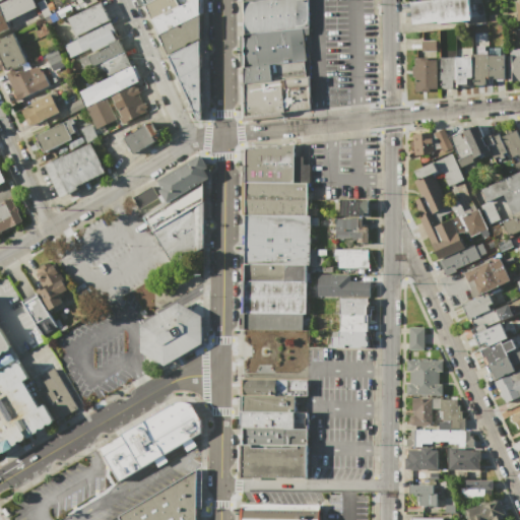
[(0,3),(6,0),(33,0),(36,5),(5,20),(8,27),(0,30),(0,3)]
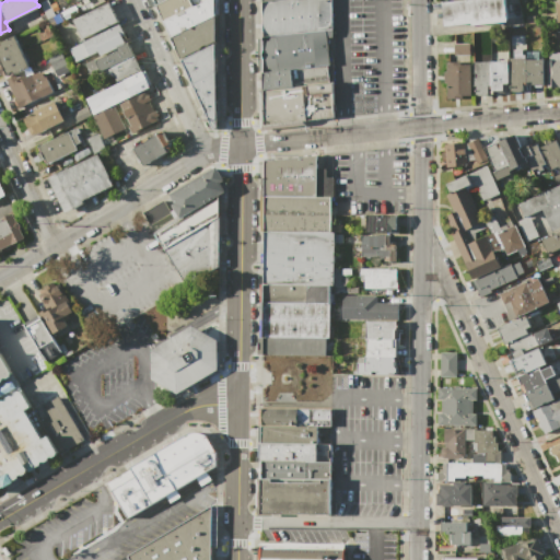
[(156,4),(165,0),(189,0),(191,6),(163,19),(156,4)]
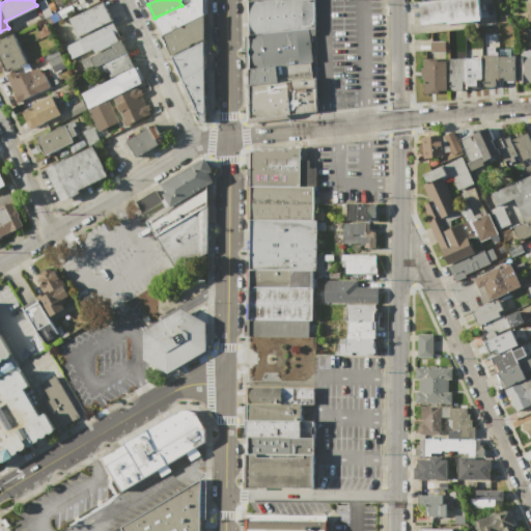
[(155,21),(196,0),(202,0),(202,14),(162,34),(155,21)]
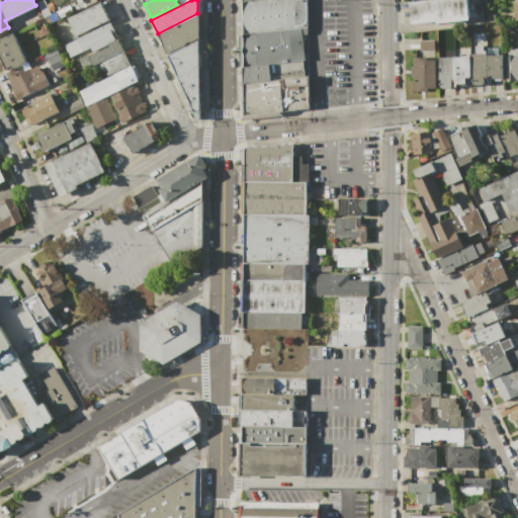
[(242,1),(243,1),(252,0),(307,0),(307,26),(243,33),(242,1)]
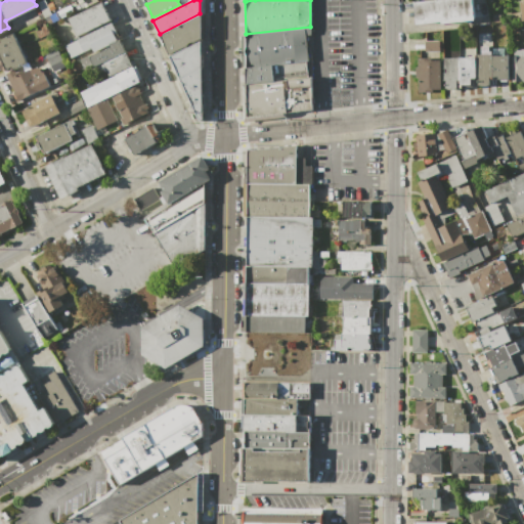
[(415,2),(433,0),(471,0),(473,19),(417,26),(415,2)]
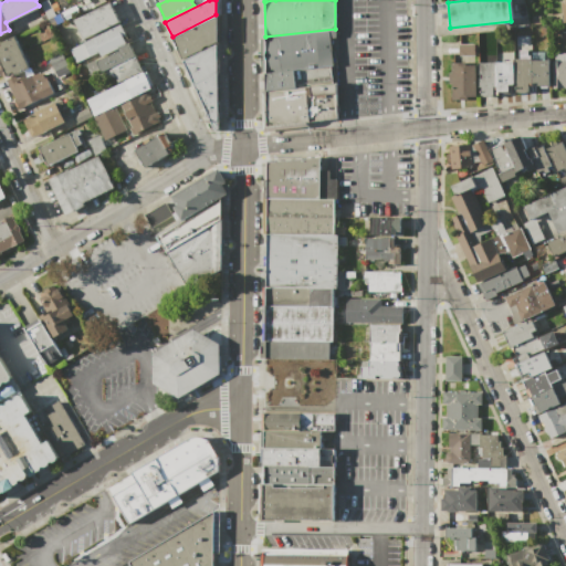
[(74,20),(109,2),(118,22),(83,39),(74,20)]
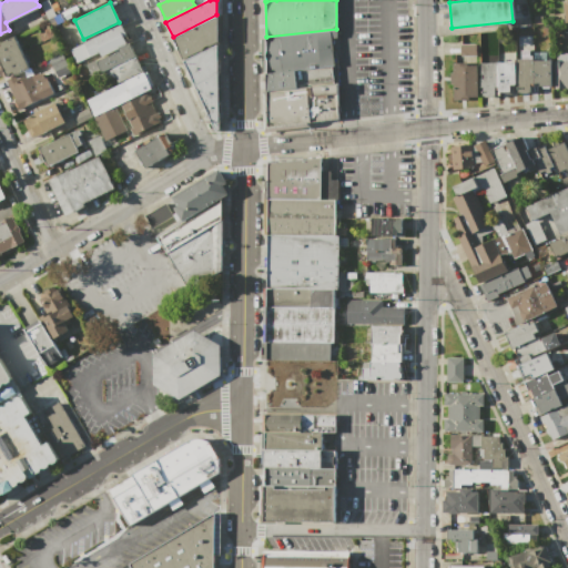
[(173,38),(216,18),(217,41),(183,58),(173,38)]
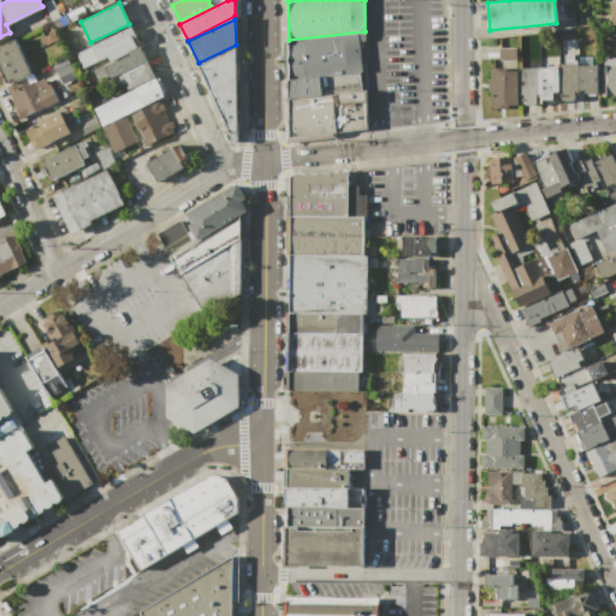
[(90,46),(131,27),(137,39),(134,40),(137,47),(128,52),(128,53),(110,61),(107,57),(99,60),(90,46)]
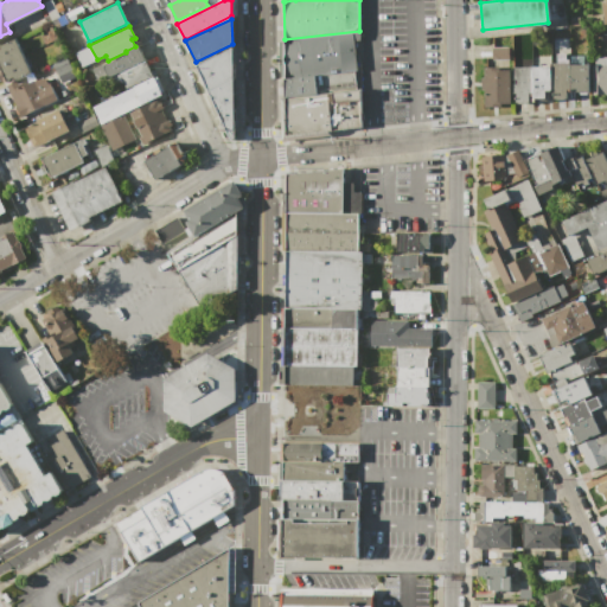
[(285,39),(359,31),(359,39),(353,40),(357,71),(314,75),(285,78),(285,39)]
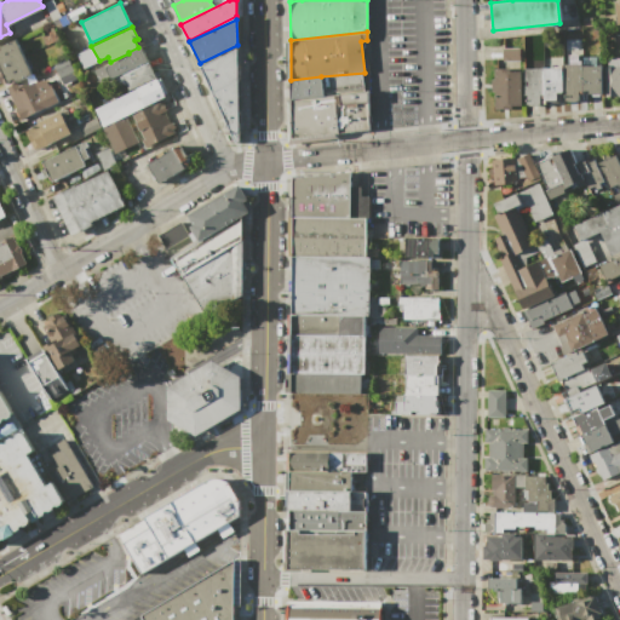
[(0,76),(0,45),(15,38),(30,70),(32,70),(33,73),(15,81),(13,79),(4,84),(0,76)]
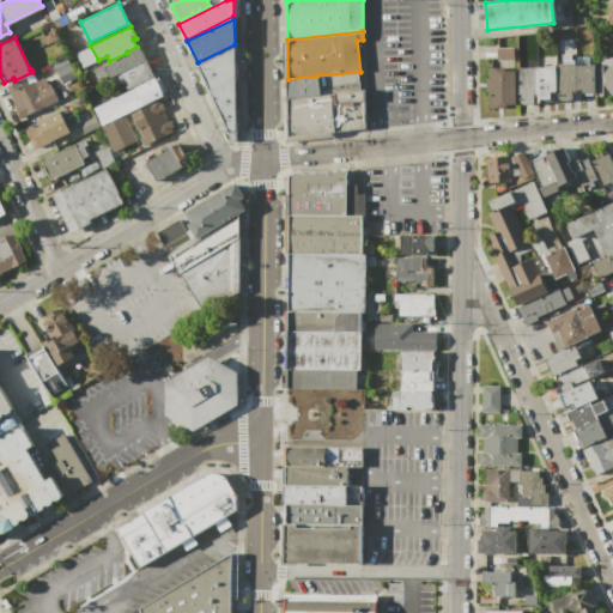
[(139,46),(145,60),(120,73),(98,83),(92,70),(102,65),(103,67),(128,55),(127,53),(127,52),(137,47),(139,46)]
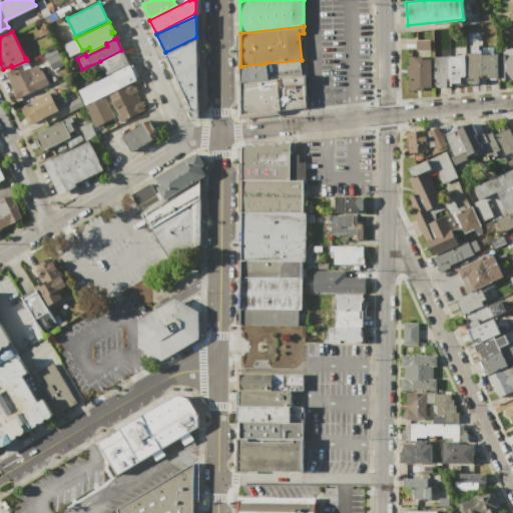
[(416,39),(430,39),(430,50),(416,50),(416,39)]
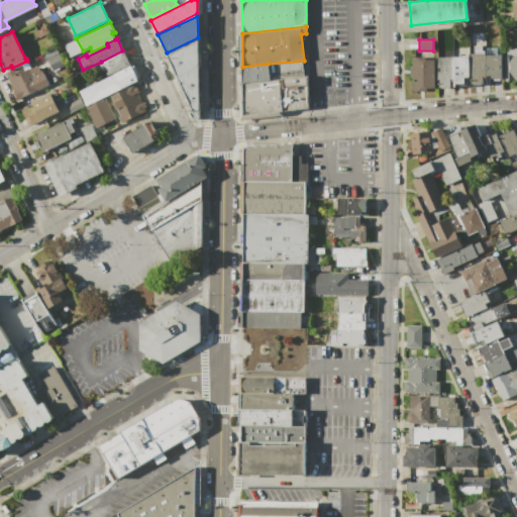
[(167,56),(197,41),(200,117),(197,119),(167,56)]
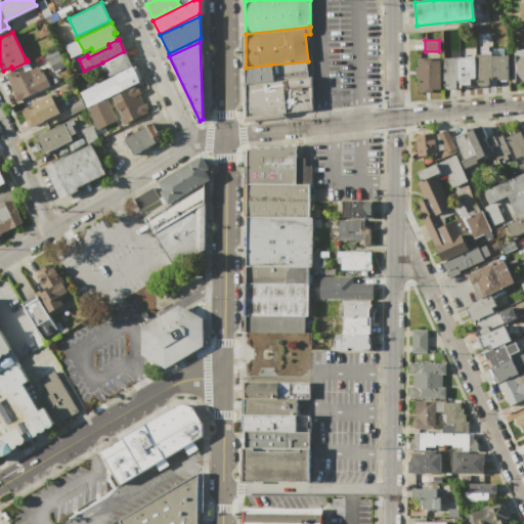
[(50,67),(45,55),(57,49),(62,60),(50,67)]
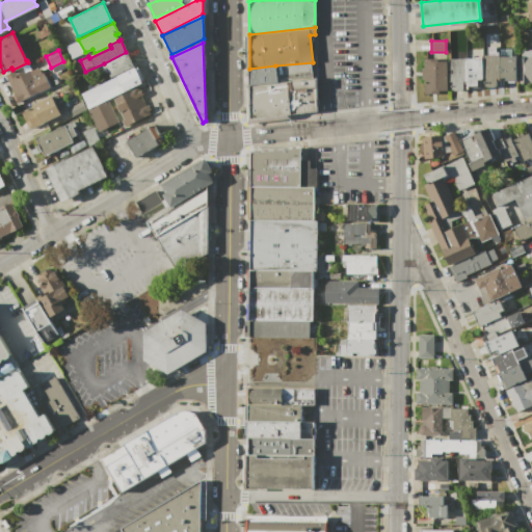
[(517,57),(521,57),(521,50),(531,50),(531,83),(517,83),(517,57)]
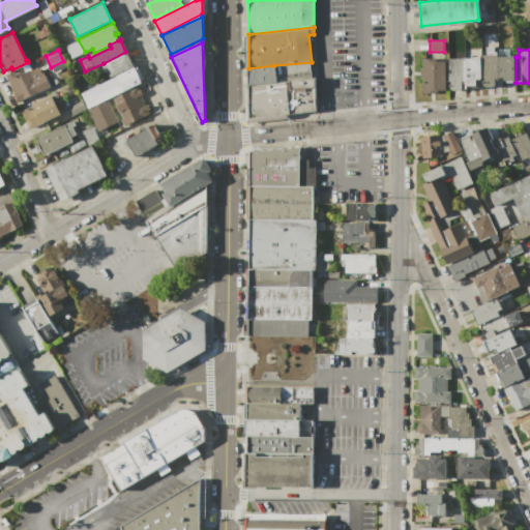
[(104,63),(125,52),(126,52),(134,66),(117,75),(111,78),(104,63)]
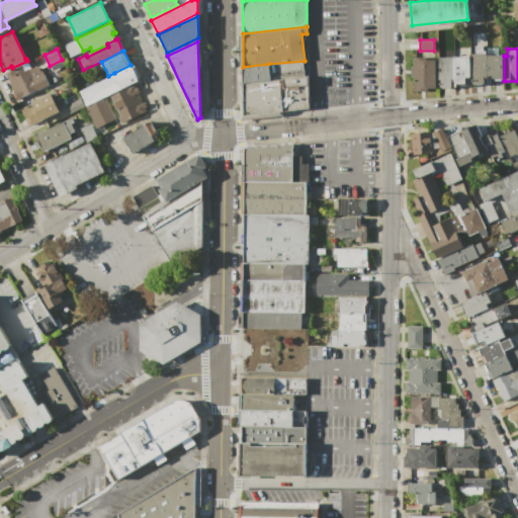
[(470,54),(486,54),(486,56),(486,76),(484,76),(484,85),(470,85),(470,77),(470,57),(470,54)]
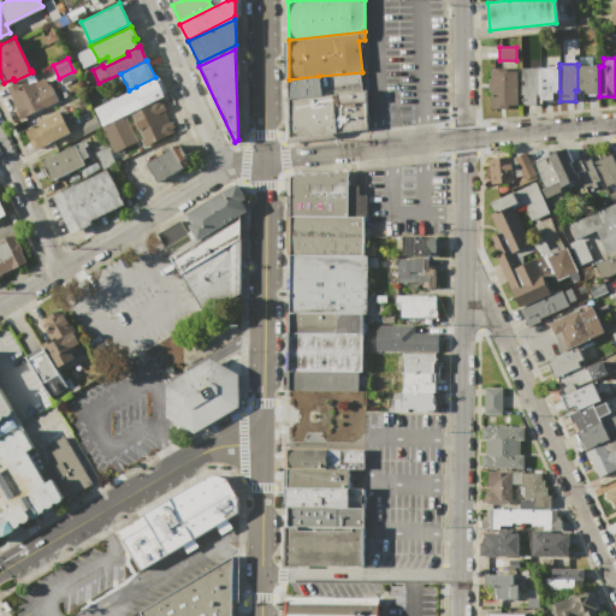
[(578,66),(597,65),(597,93),(581,93),(581,90),(578,90),(578,66)]
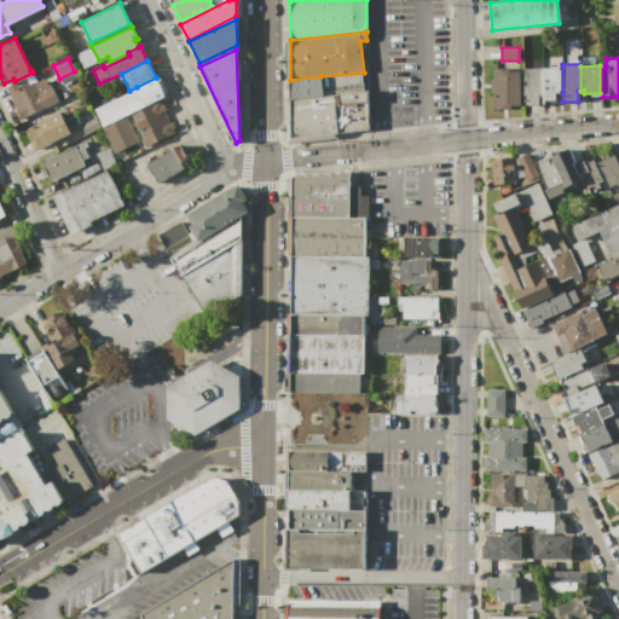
[(492,68),(509,68),(509,71),(519,71),(519,106),(510,106),(510,109),(493,109),(493,94),(490,94),(490,79),(492,79),(492,68)]
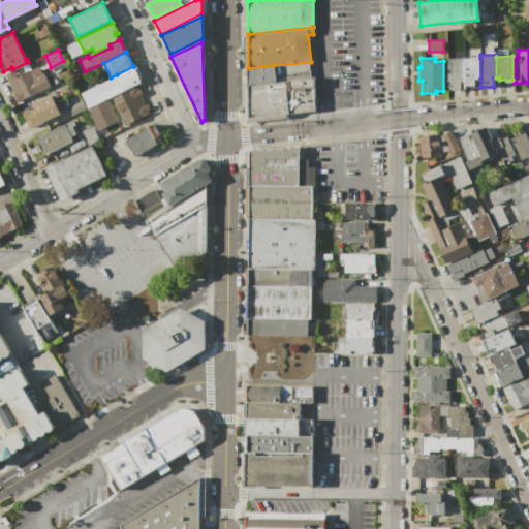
[(446,59),(463,58),(463,81),(461,81),(461,90),(448,90),(448,81),(447,81),(447,73),(448,73),(448,68),(446,68),(446,59)]
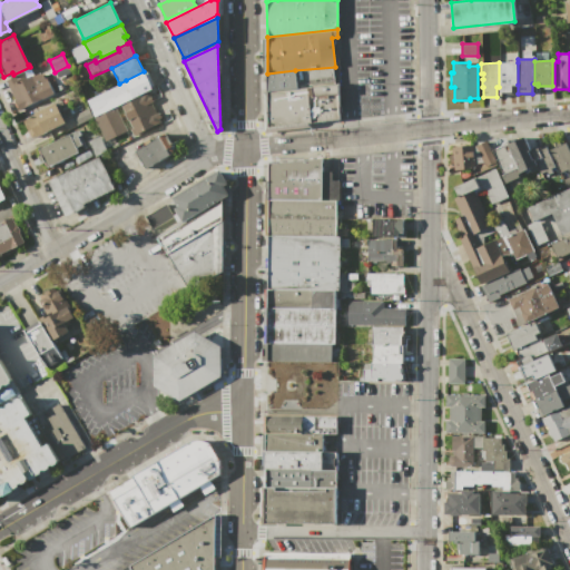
[(518,62),(518,85),(511,85),(511,91),(499,91),(499,87),(499,62),(518,62)]
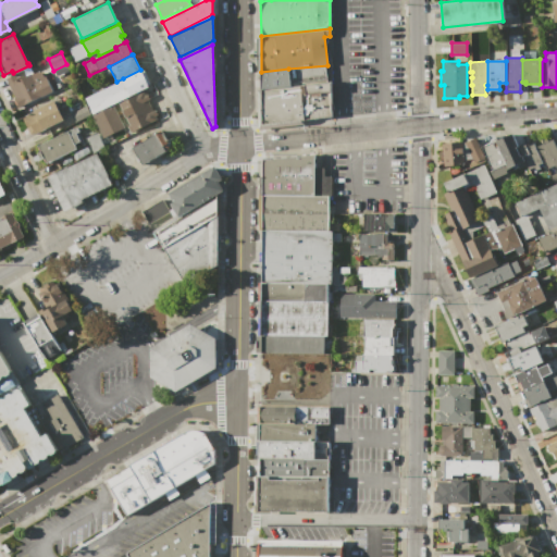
[(85,98),(123,79),(123,78),(140,70),(143,69),(150,85),(131,95),(111,104),(123,127),(102,137),(91,114),(93,113),(85,98)]
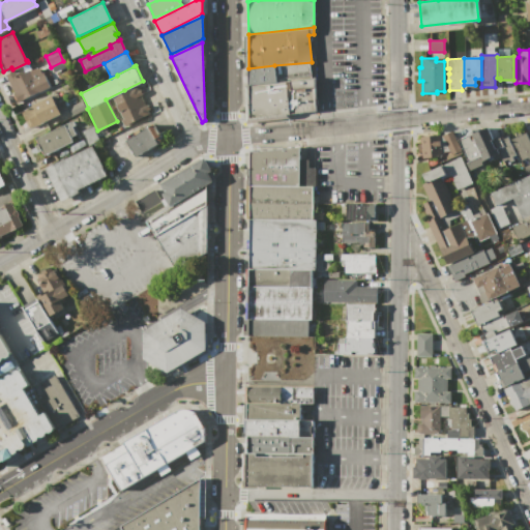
[(247,68),(248,68),(274,65),(276,83),(249,86),(247,68)]
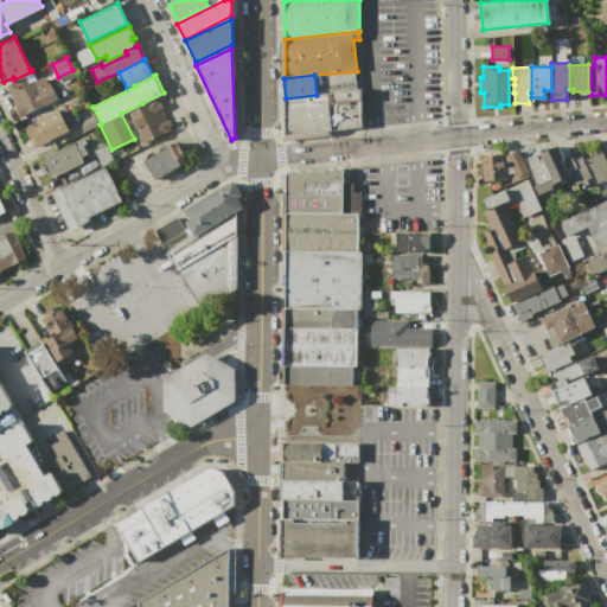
[(19,116),(14,106),(16,106),(7,88),(16,83),(18,87),(33,80),(44,76),(46,83),(49,82),(57,98),(19,116)]
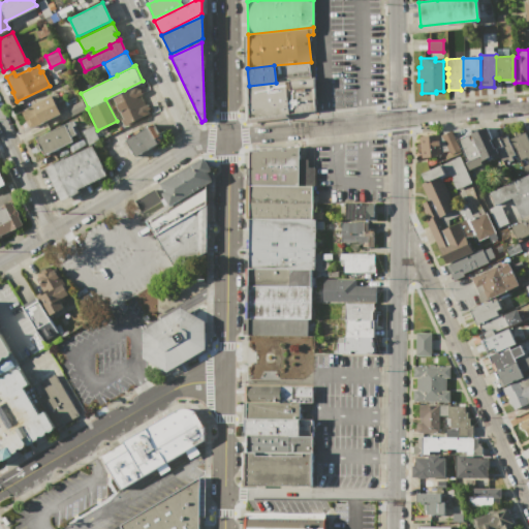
[(285,82),(313,79),(314,111),(287,115),(285,82)]
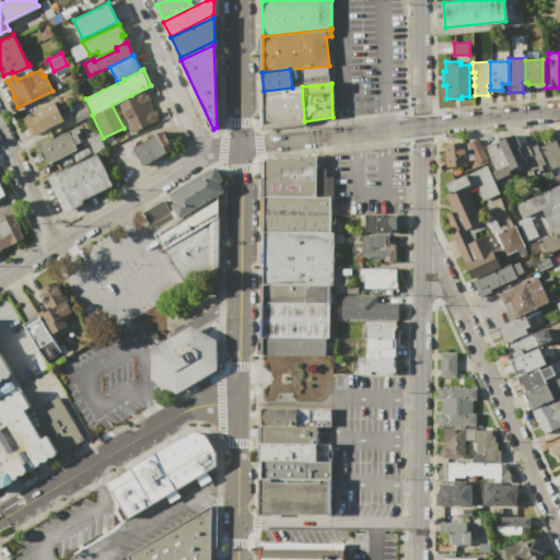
[(264,91),(292,88),(302,86),(304,121),(263,126),(264,91)]
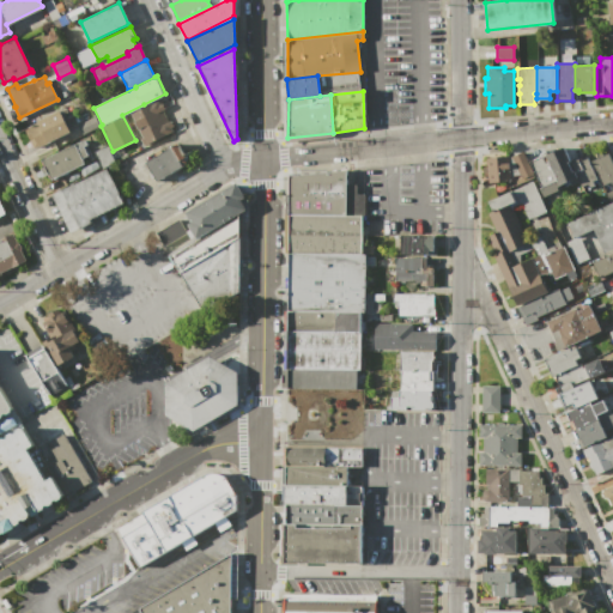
[(131,113),(158,99),(174,132),(144,146),(140,139),(143,138),(131,113)]
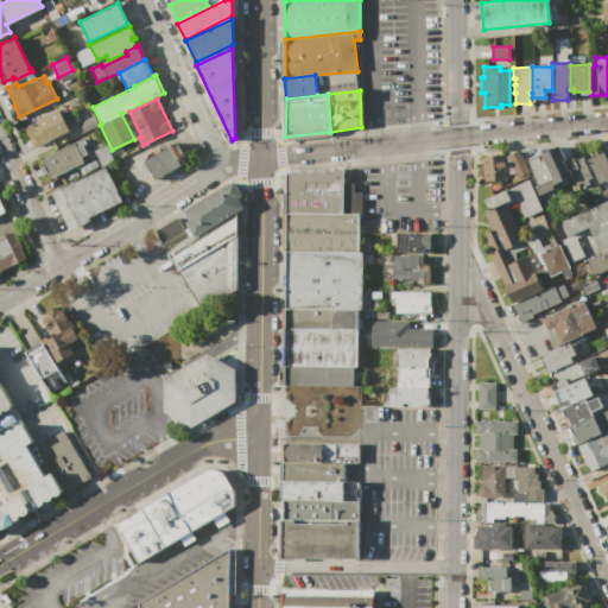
[(24,128),(38,121),(37,120),(59,108),(59,109),(67,107),(71,114),(67,116),(73,128),(33,147),(24,128)]
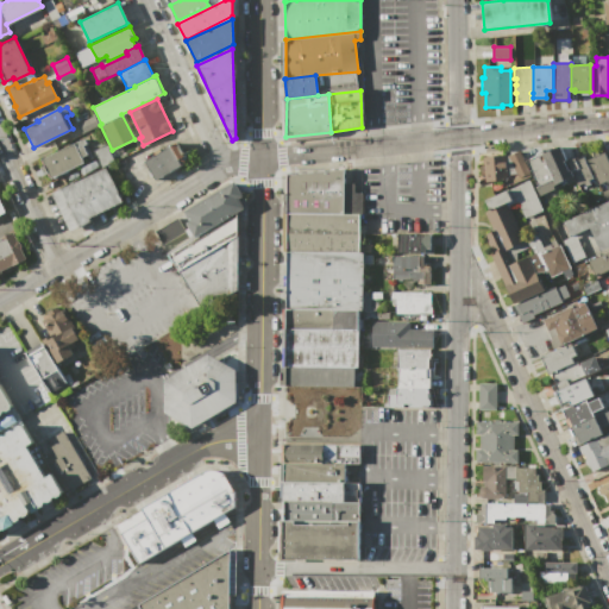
[(81,133),(76,125),(94,117),(98,125),(81,133)]
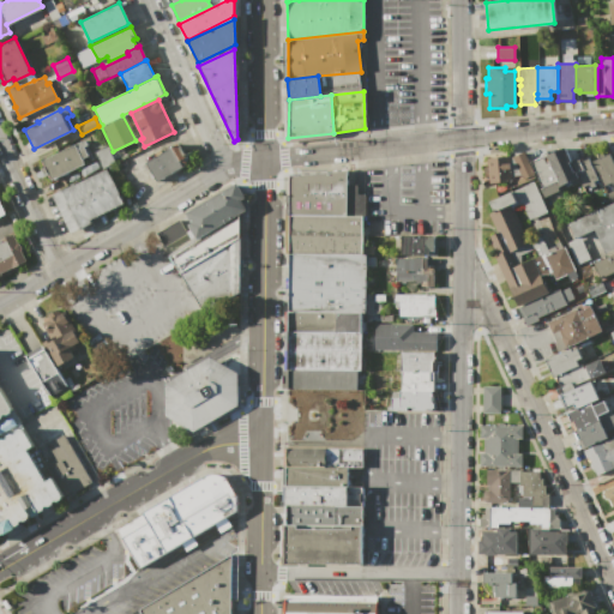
[(41,161),(80,142),(80,143),(85,140),(86,145),(82,148),(86,156),(82,158),(82,160),(84,164),(50,180),(41,161)]
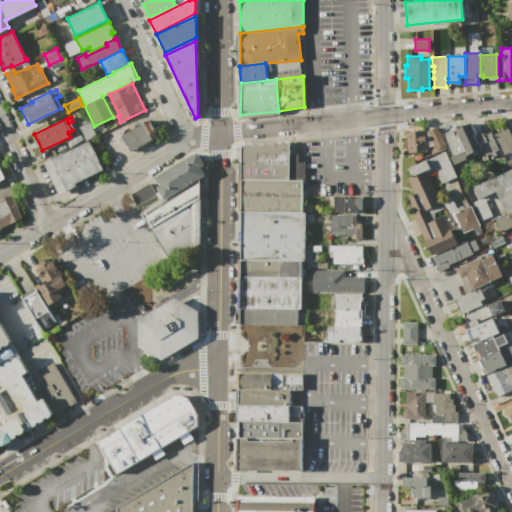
[(121,135),(148,119),(154,129),(153,129),(155,131),(153,132),(156,137),(131,152),(121,135)]
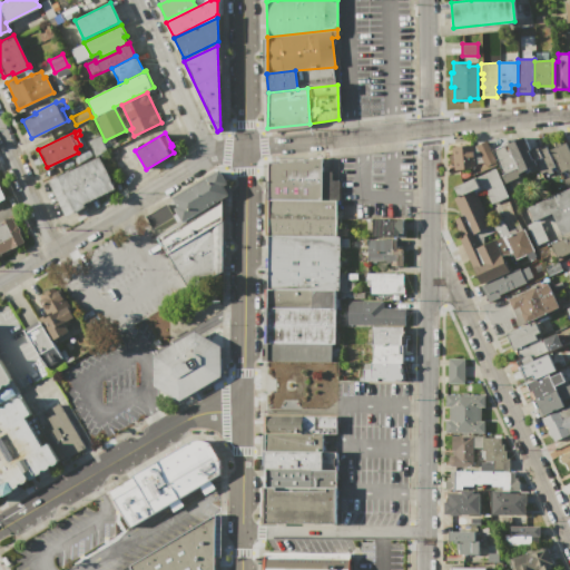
[(94,157),(87,141),(99,136),(107,151),(94,157)]
